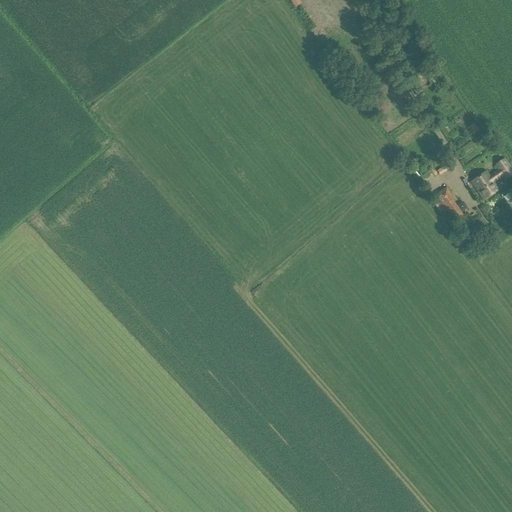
[(371,98),(363,103),(370,112),(376,108),(373,104),(375,103),(371,98)]
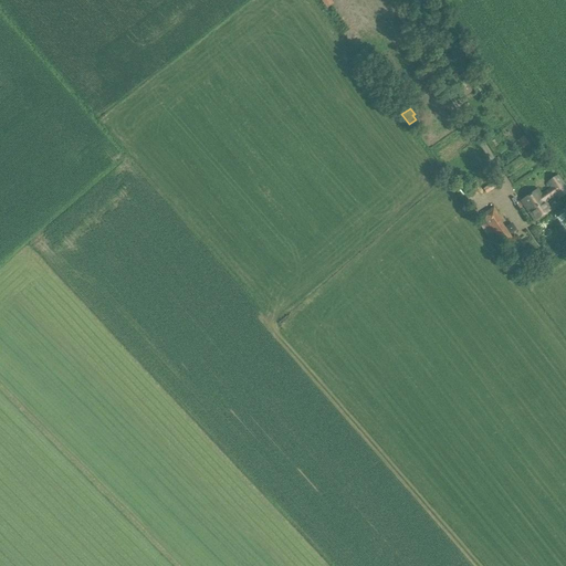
[(523,137),(517,142),(523,149),(528,145),(523,137)]
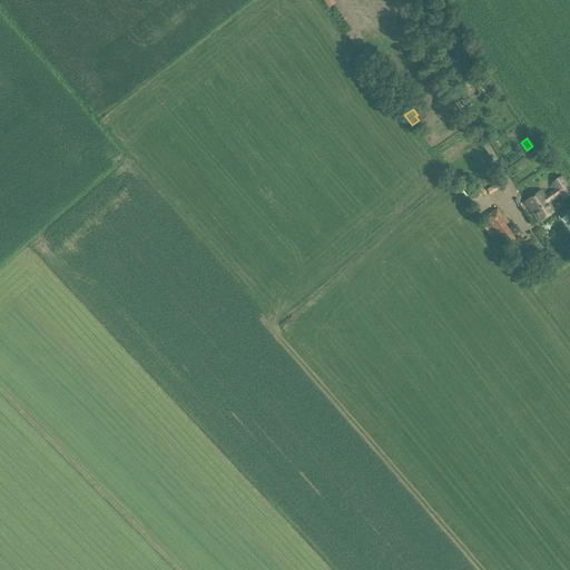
[(542,192),(526,203),(539,223),(556,212),(550,204),(561,196),(563,199),(569,195),(569,187),(563,177),(552,185),(556,190),(546,197),(542,192)]
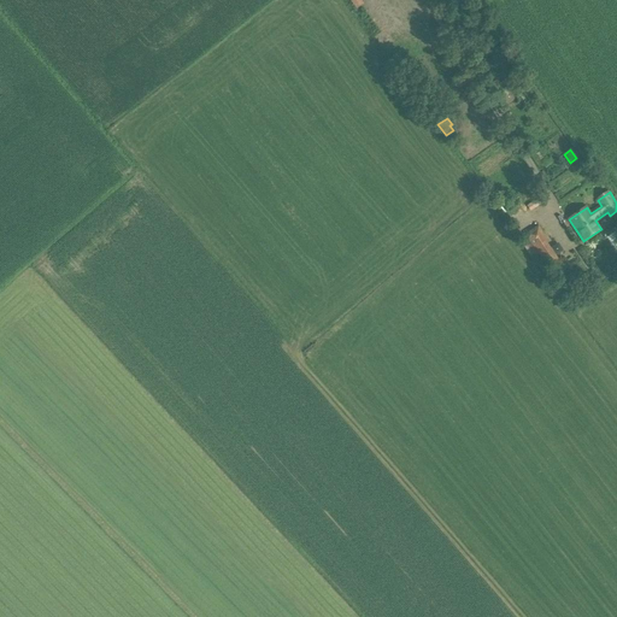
[(527,236),(521,241),(532,258),(538,253),(554,278),(569,269),(562,258),(559,260),(546,241),(548,240),(539,225),(524,235),(527,236)]
